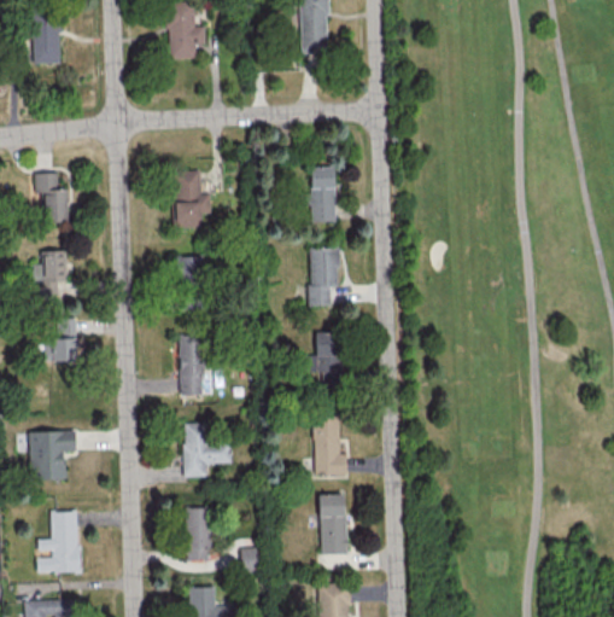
[(169,0),(168,58),(197,58),(197,44),(206,44),(206,25),(194,25),(196,0),(169,0)]
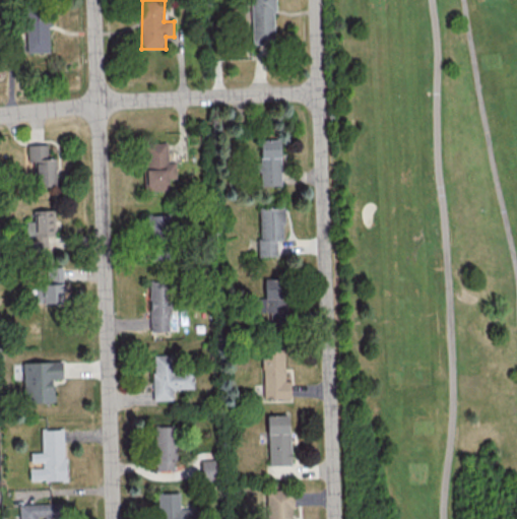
[(277,43),(275,0),(253,0),(254,44),(277,43)]
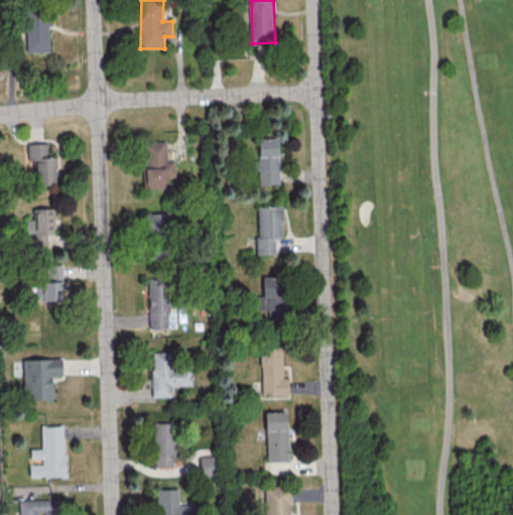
[(49,12),(27,13),(28,52),(50,51),(49,12)]
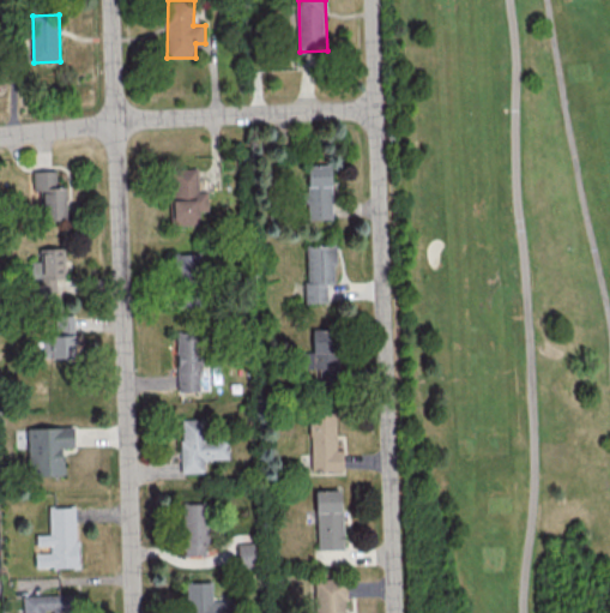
[(333,220),(332,166),(307,166),(308,203),(310,203),(310,221),(333,220)]
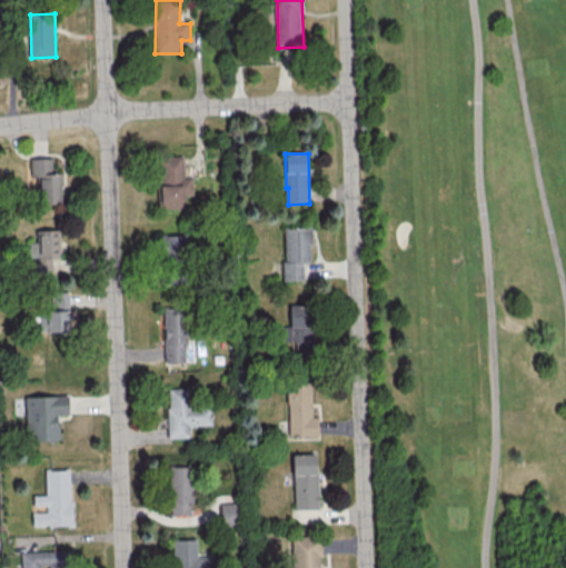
[(161,157),(162,210),(195,209),(195,178),(186,178),(185,157),(161,157)]
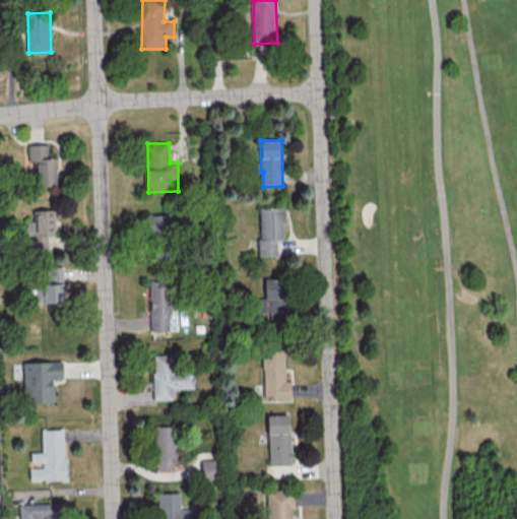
[(29,145),(30,163),(37,161),(38,186),(58,186),(57,158),(49,158),(49,145),(29,145)]
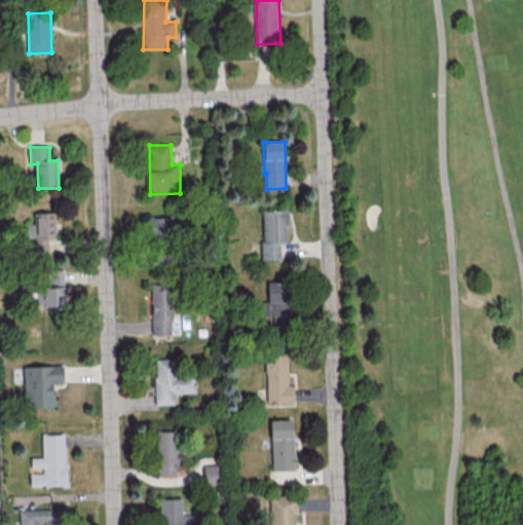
[(288,211),(263,211),(264,260),(282,260),(282,242),(289,242),(288,211)]
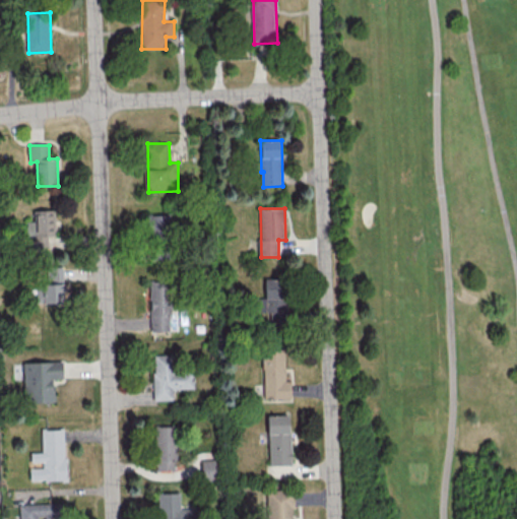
[(57,238),(56,210),(37,211),(37,221),(28,221),(28,237),(33,237),(33,250),(50,250),(50,238),(57,238)]
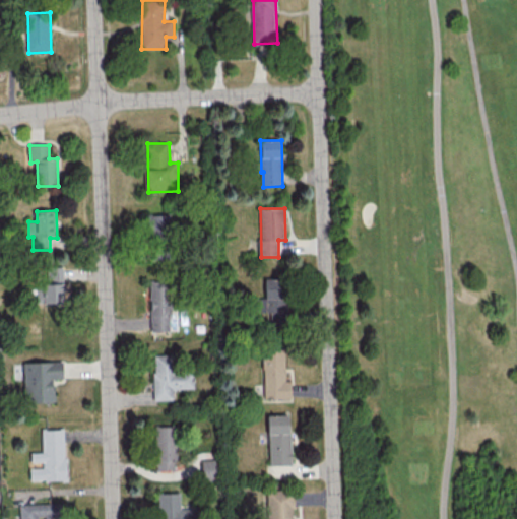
[(171,240),(172,215),(149,215),(148,240),(171,240)]
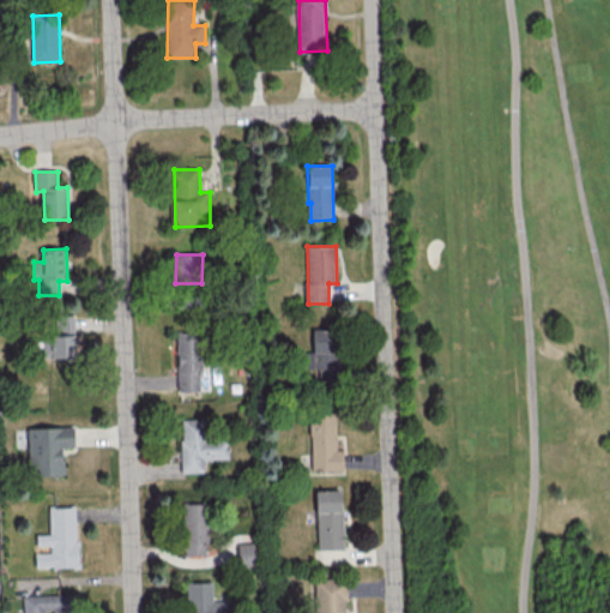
[(77,317),(58,316),(56,335),(44,334),(43,361),(76,362),(77,317)]
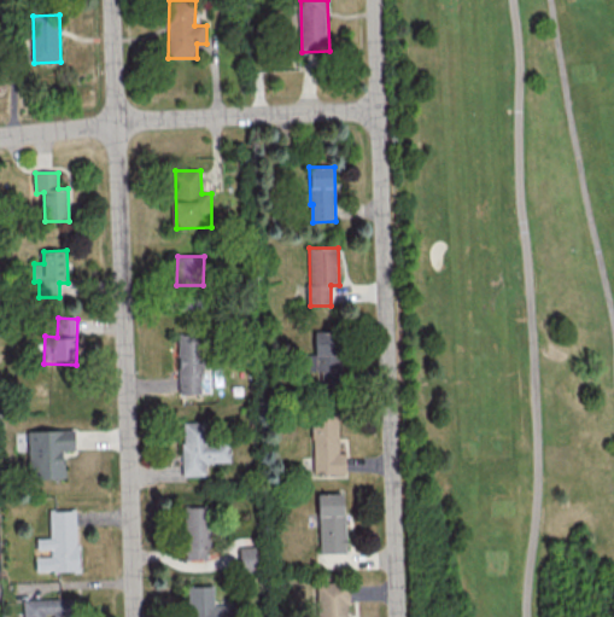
[(304,355),(305,390),(340,389),(339,332),(316,333),(316,355),(304,355)]
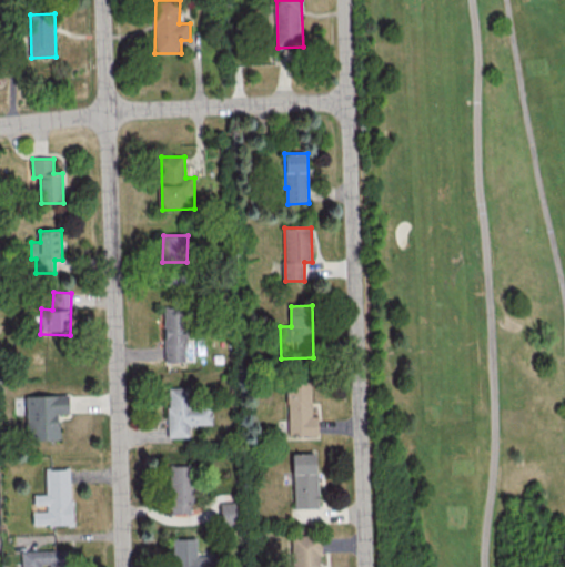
[(165,363),(188,363),(189,307),(167,306),(165,363)]
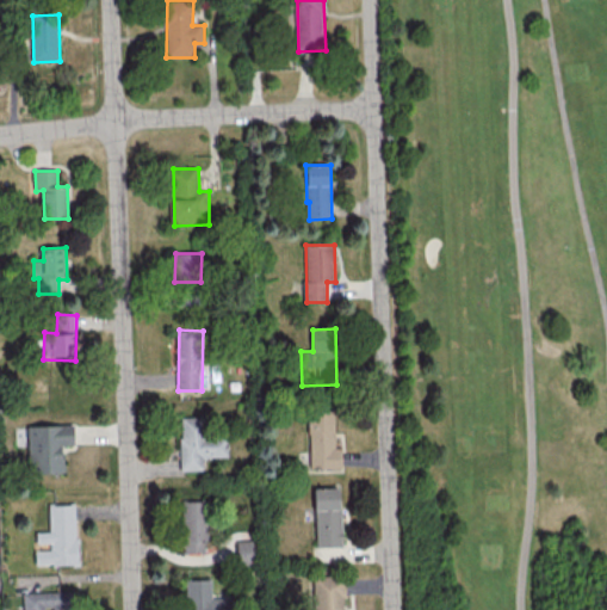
[(336,448),(336,410),(310,410),(311,469),(344,469),(342,448),(336,448)]
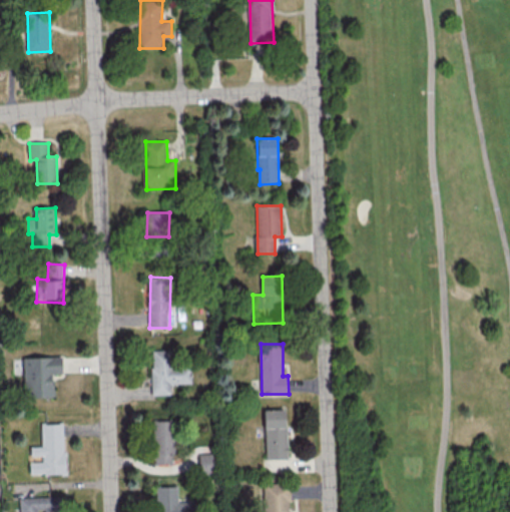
[(153,396),(173,395),(172,385),(192,384),(191,365),(174,365),(173,350),(152,351),(153,396)]
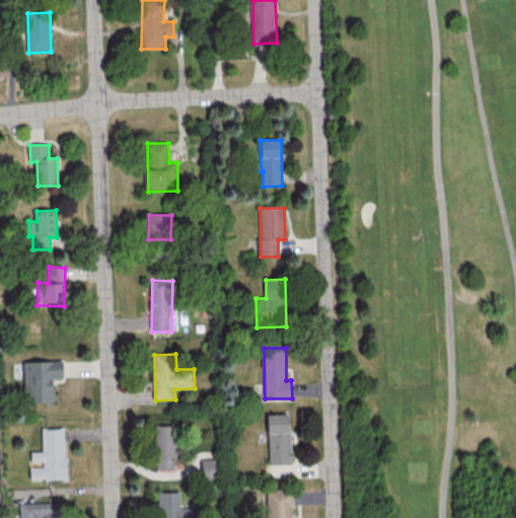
[(63,362),(24,362),(25,404),(55,404),(54,379),(63,379),(63,362)]
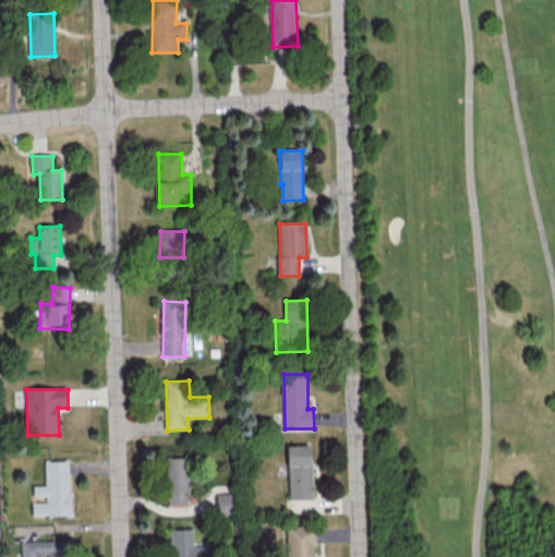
[(289,446),(290,500),(313,499),(312,445),(289,446)]
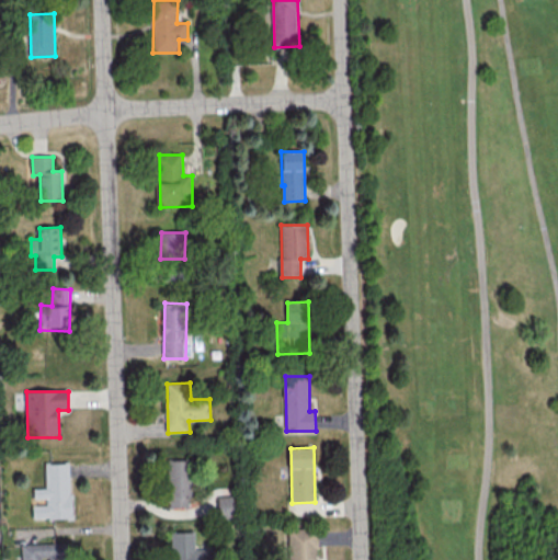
[(169,460),(168,509),(191,509),(192,460),(169,460)]
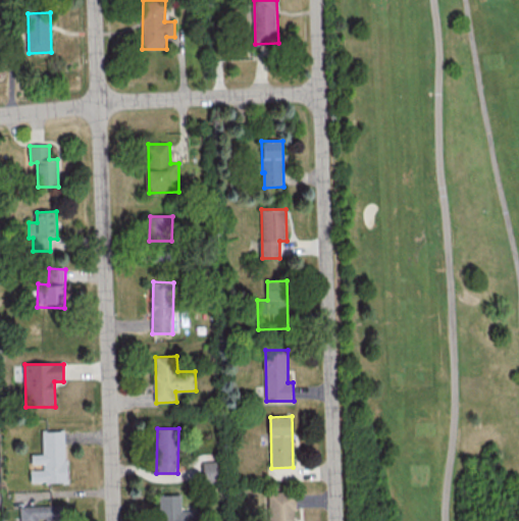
[(65,431),(43,432),(44,455),(32,455),(33,465),(45,465),(45,470),(32,470),(32,484),(67,482),(65,431)]
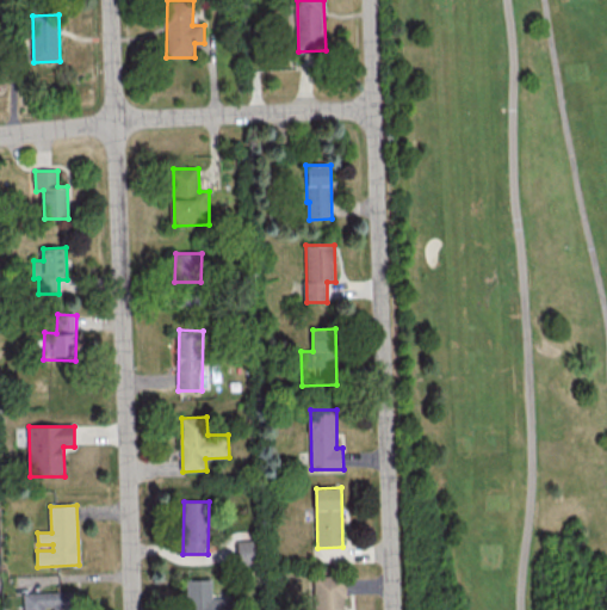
[(239,565),(256,565),(255,541),(239,541),(239,565)]
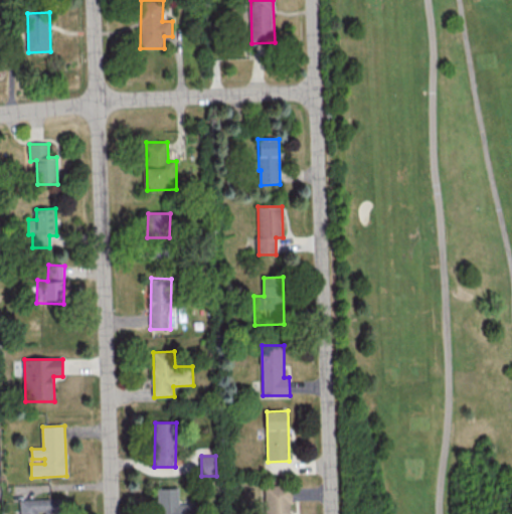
[(266,488),(266,513),(292,513),(292,487),(266,488)]
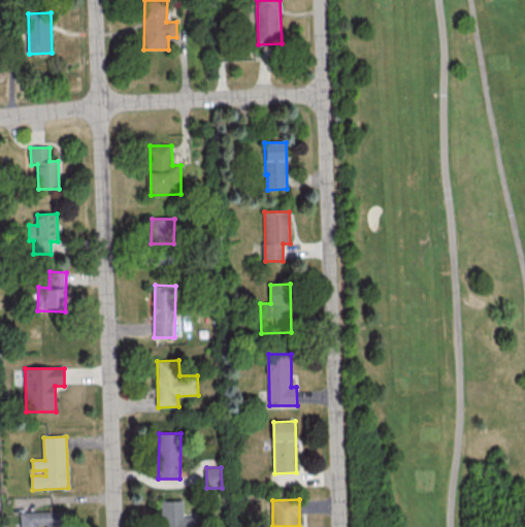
[(162,501),(162,526),(197,526),(198,517),(185,517),(185,501),(162,501)]
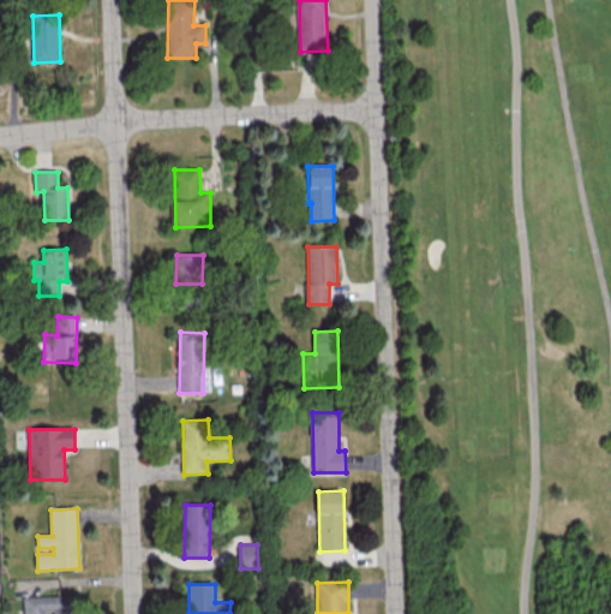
[(25,597),(25,613),(47,613),(47,612),(54,612),(54,613),(72,613),(72,596),(25,597)]
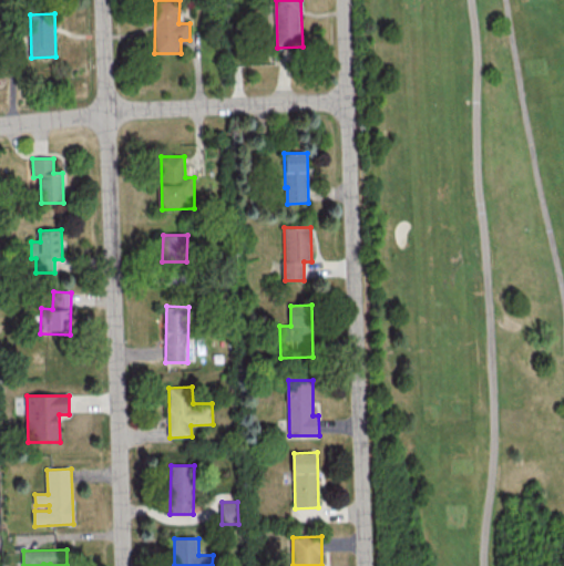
All buildings are outlined.
